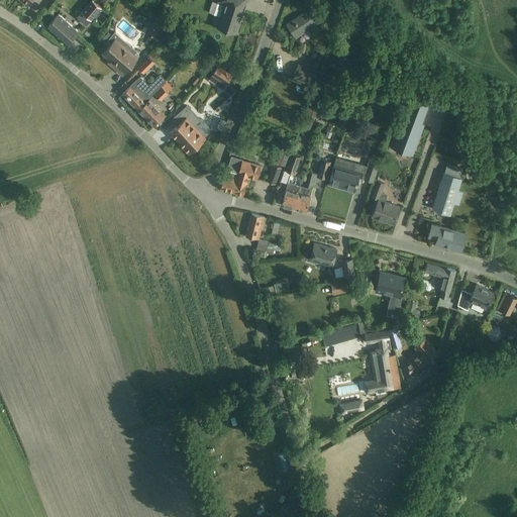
[(91,0),(77,17),(86,25),(101,8),(92,0),(91,0)]
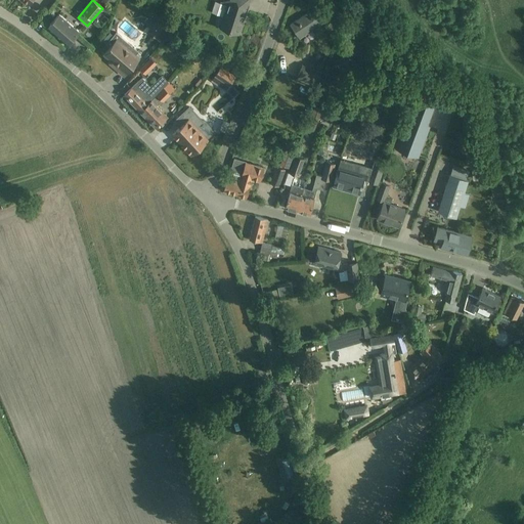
[(219,28),(229,31),(238,34),(250,0),(221,0),(221,1),(227,3),(223,17),(219,19),(218,24),(219,28)]
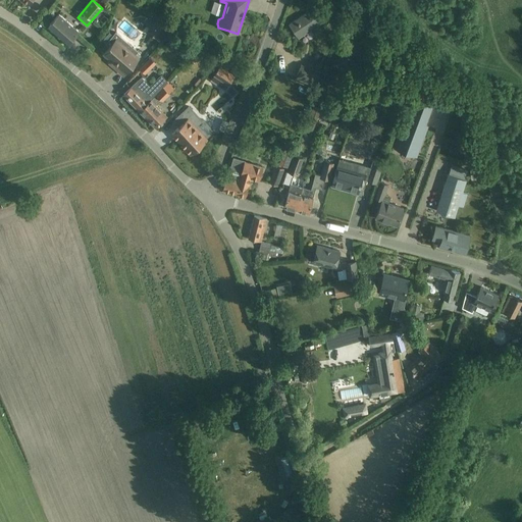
[(325,19),(322,13),(316,4),(307,10),(308,12),(290,24),(298,38),(325,19)]
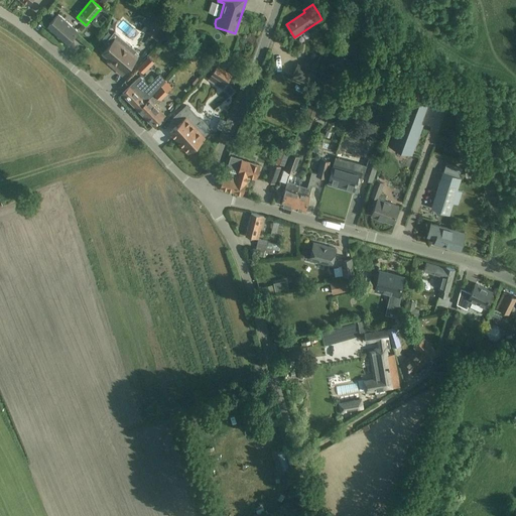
[(58,14),(53,19),(46,27),(66,44),(78,31),(58,14)]
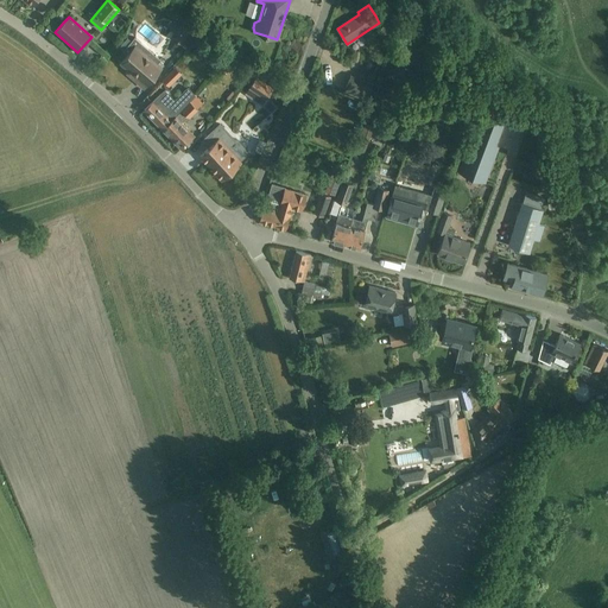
[(185,21),(172,36),(182,44),(195,29),(185,21)]
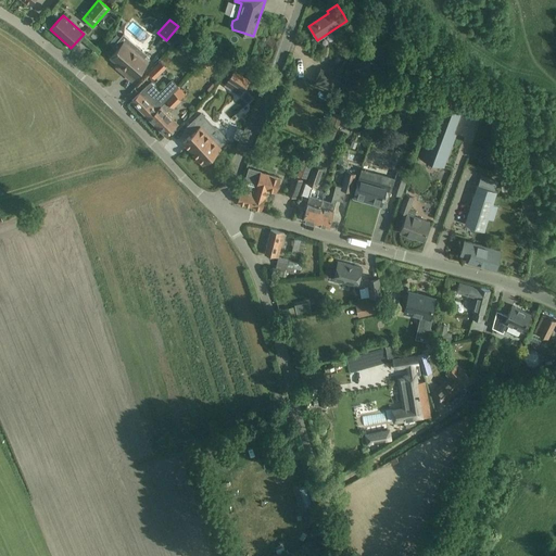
[(112,47),(116,50),(110,58),(118,64),(119,64),(126,70),(124,73),(131,80),(148,62),(143,59),(147,54),(123,35),(112,47)]
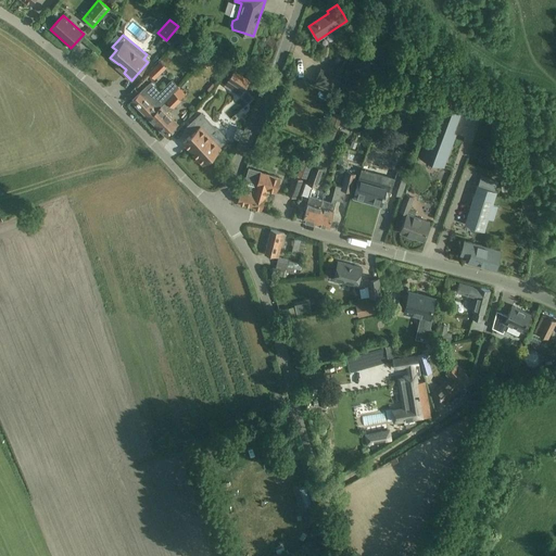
[(308,71),(313,70),(310,59),(304,61),(308,71)]
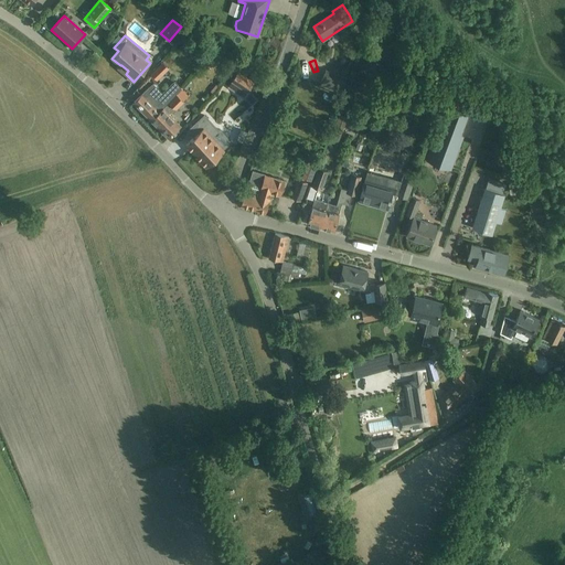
[(326,72),(327,70),(326,70),(322,80),(342,88),(347,78),(345,77),(345,80),(326,72)]
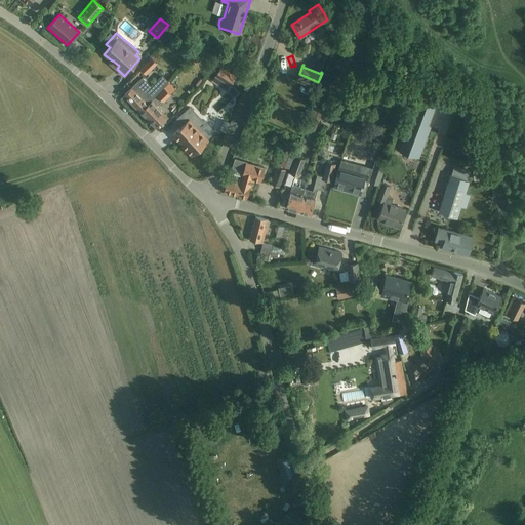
[(215,76),(229,85),(235,77),(221,68),(215,76)]
